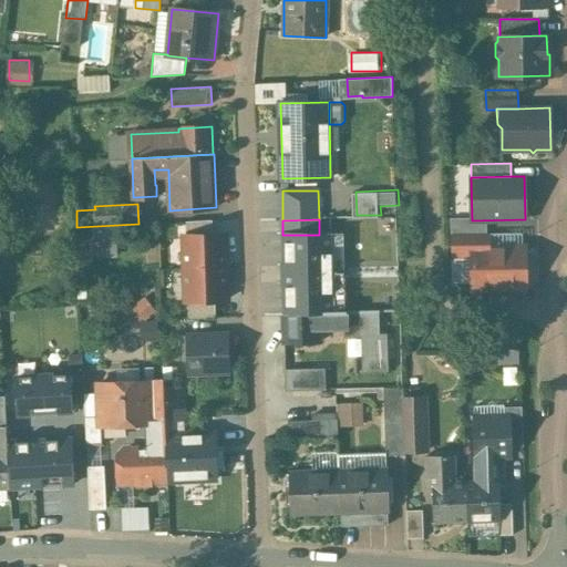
[(213,220),(186,222),(186,236),(213,235),(213,220)]
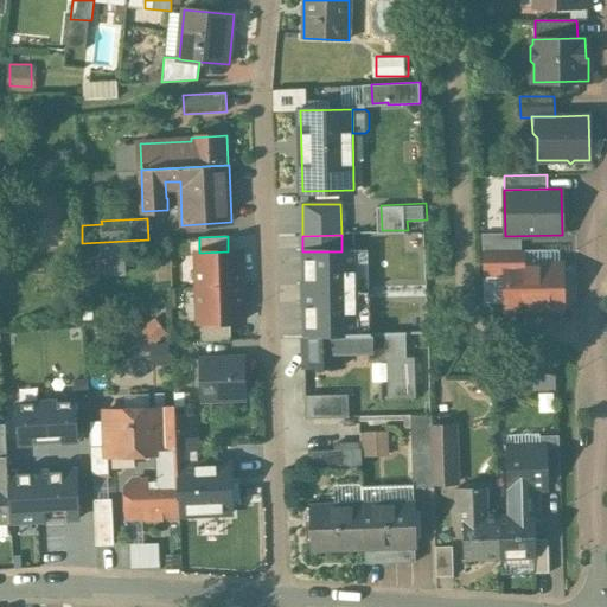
[(342,251),(302,251),(305,337),(340,337),(369,336),(369,333),(357,333),(355,250),(342,251)]
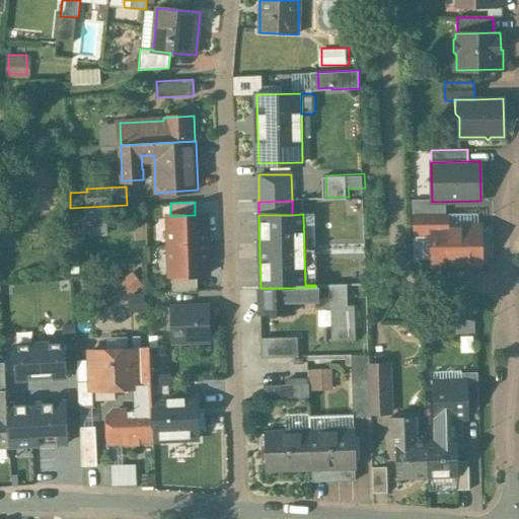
[(314,214),(303,214),(305,285),(315,285),(314,214)]
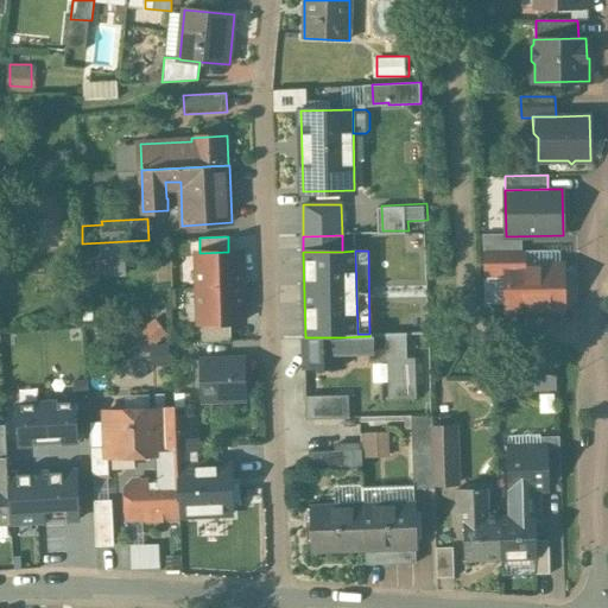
[(525,251),(483,251),(483,276),(506,276),(506,266),(525,266),(525,251)]
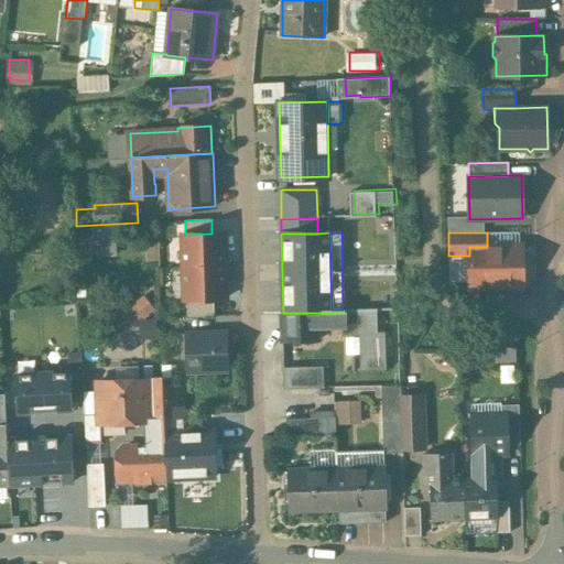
[(185,235),(183,235),(184,267),(224,266),(223,251),(224,251),(224,234),(212,234),(185,235)]
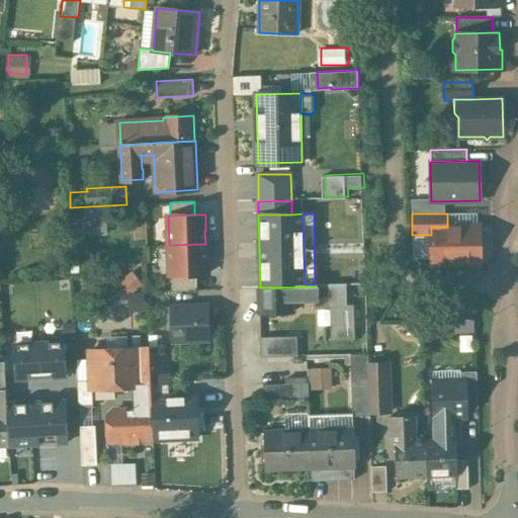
[(87,230),(107,229),(107,217),(86,218),(87,230)]
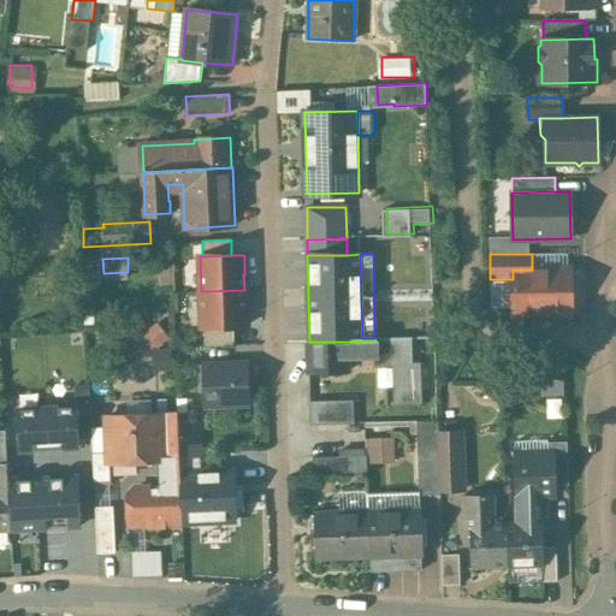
[(532,270),(513,270),(513,279),(513,313),(570,313),(570,270),(532,270)]
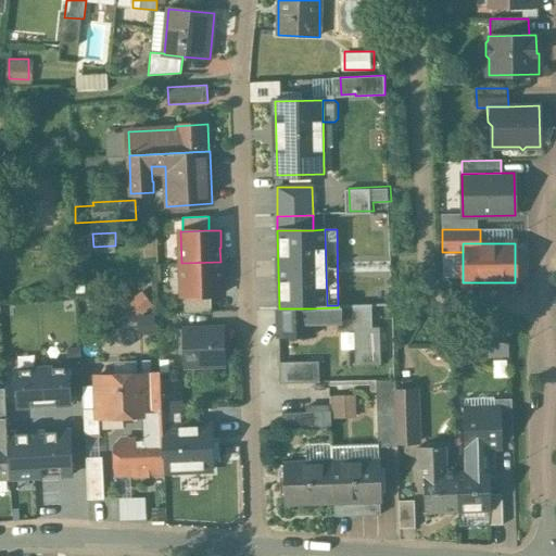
[(220,262),(181,263),(182,295),(211,294),(223,294),(222,276),(220,276),(220,262)]
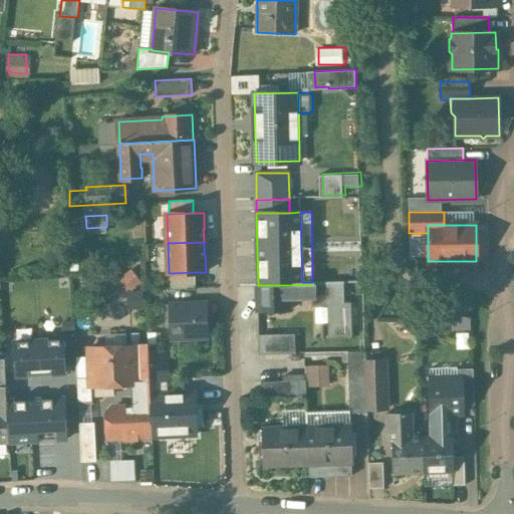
[(195,272),(171,273),(171,288),(195,287),(195,272)]
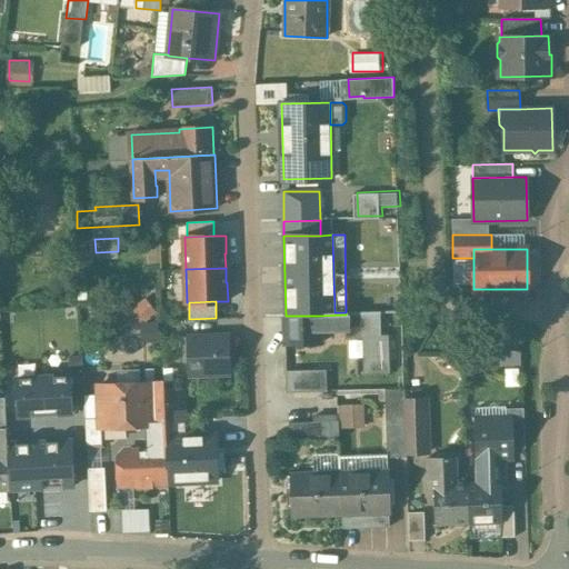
[(372,313),(363,315),(363,336),(365,355),(387,355),(387,335),(381,335),(380,313),(372,313)]
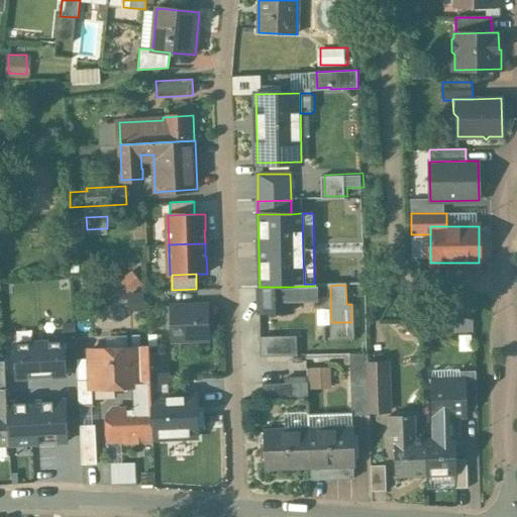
[(314,286),(290,287),(290,300),(314,299),(315,305),(330,305),(330,286),(314,286)]
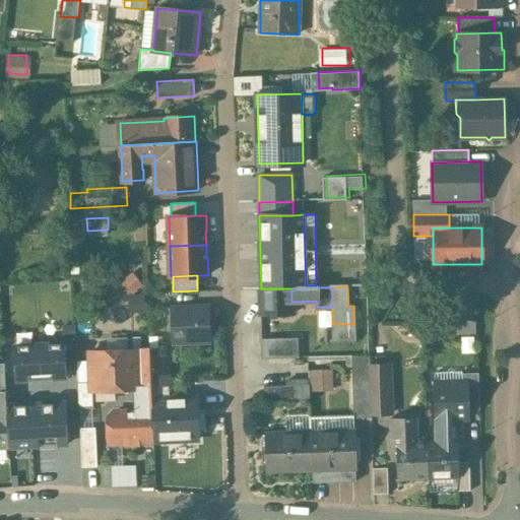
[(291,288),(261,288),(262,313),(293,312),(291,302),(291,288)]
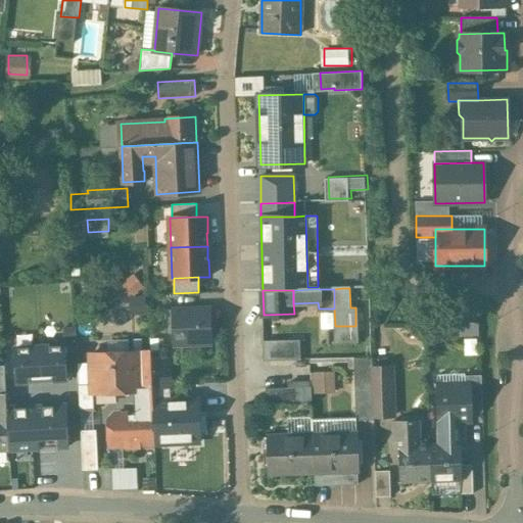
[(210,308),(172,310),(173,345),(211,344),(210,308)]
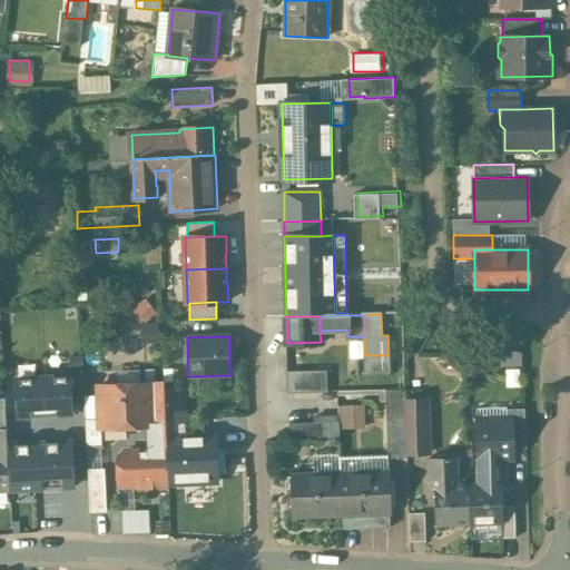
[(387,355),(365,355),(365,369),(387,367),(387,355)]
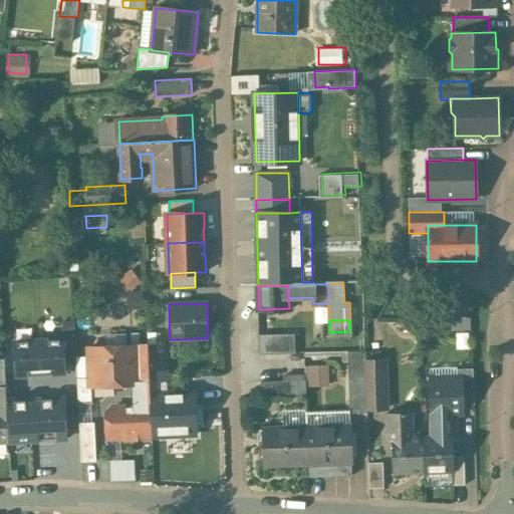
[(294,333),(259,334),(259,354),(295,353),(294,333)]
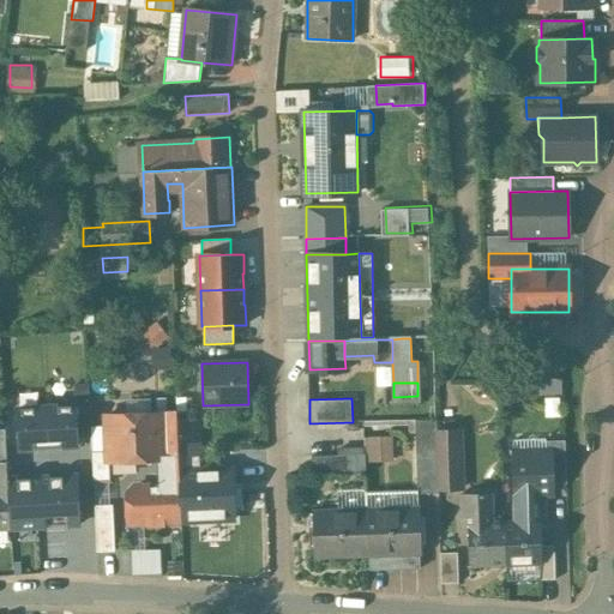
[(76,405),(46,407),(48,449),(77,447),(76,405)]
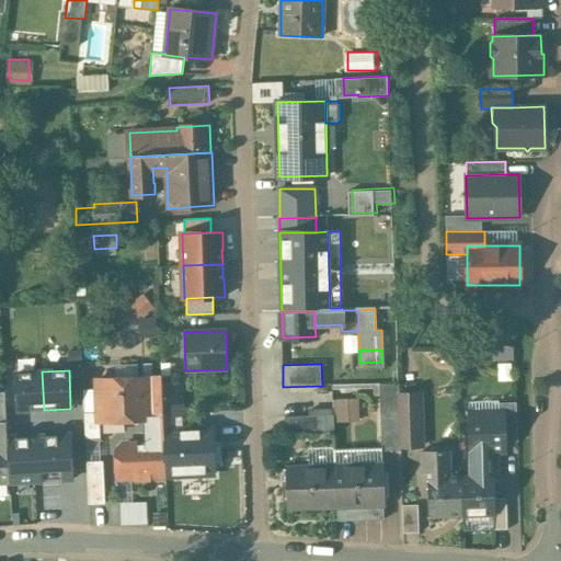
[(42,371),(16,374),(18,390),(19,411),(30,411),(44,410),(43,388),(42,371)]
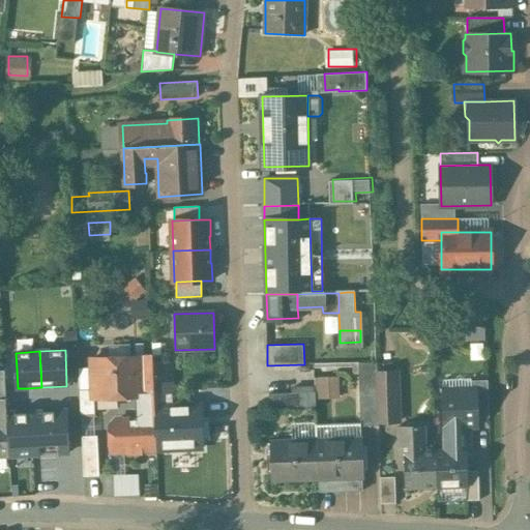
[(153,356),(129,357),(131,396),(136,396),(137,418),(155,418),(154,393),(153,362),(153,356)]
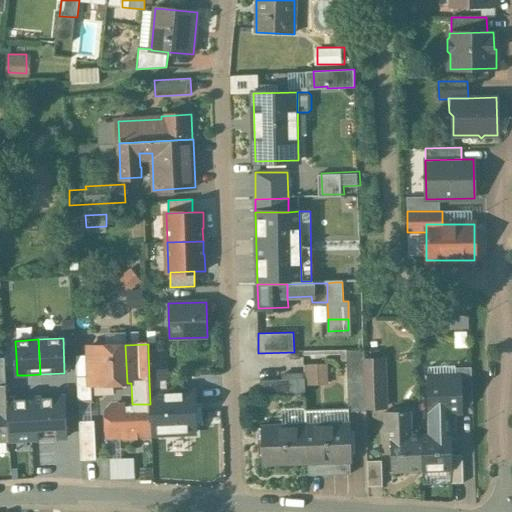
[(125,345),(88,347),(90,385),(127,383),(125,345)]
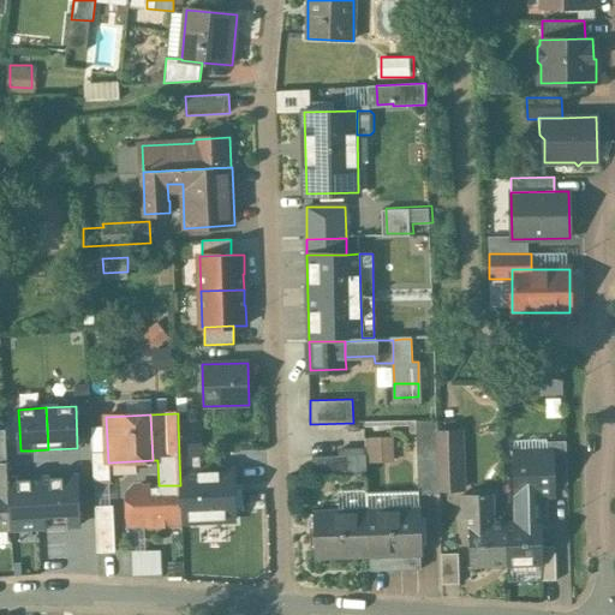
[(198,421),(178,421),(179,457),(193,455),(193,457),(195,457),(199,457),(198,421)]
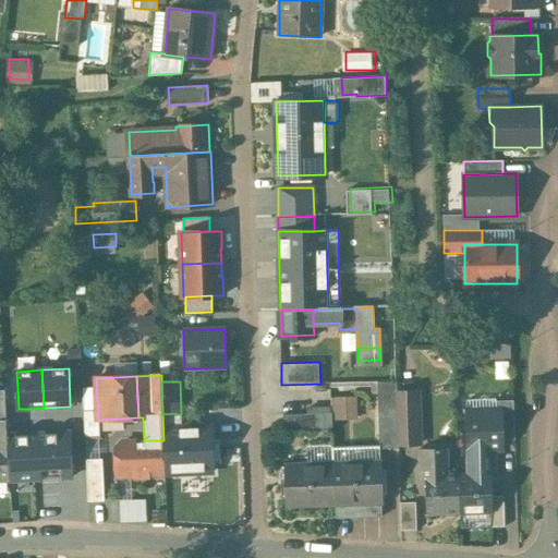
[(397,381),(377,383),(378,411),(397,411),(397,392),(397,381)]
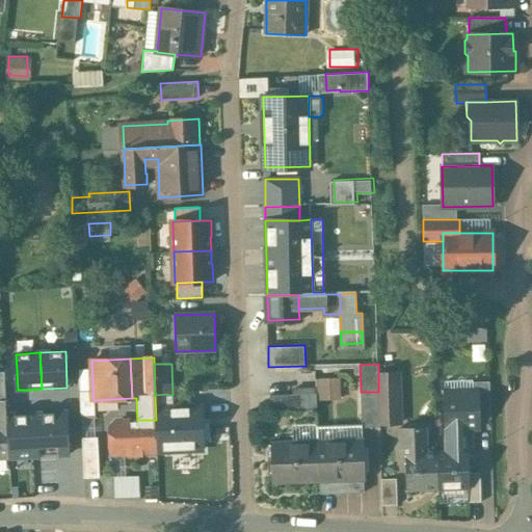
[(378,374),(378,392),(379,424),(400,424),(398,374),(378,374)]
